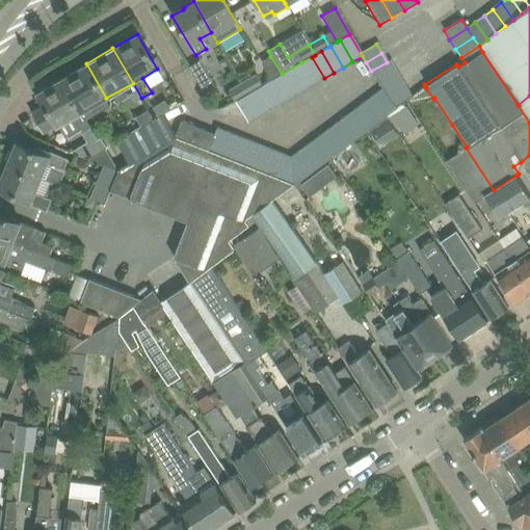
[(282,74),(270,56),(260,62),(271,80),(273,79),(282,74)]
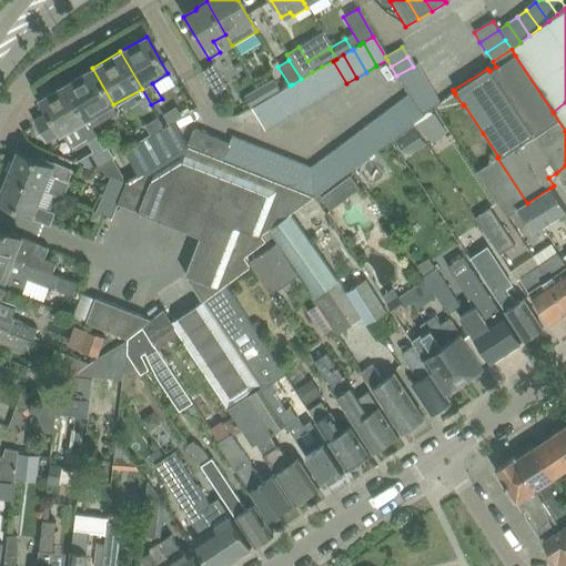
[(346,83),(333,61),(322,67),(336,90),(346,83)]
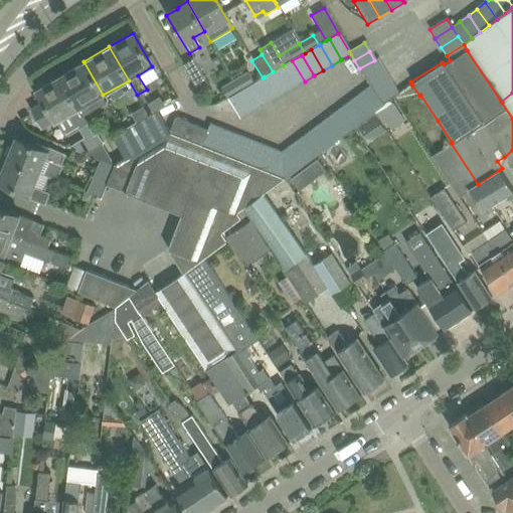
[(364,77),(382,67),(377,58),(374,60),(359,68),(364,77)]
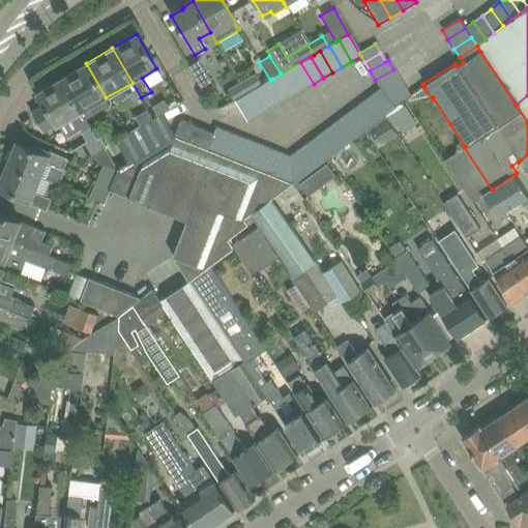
[(187,66),(199,88),(209,83),(198,61),(187,66)]
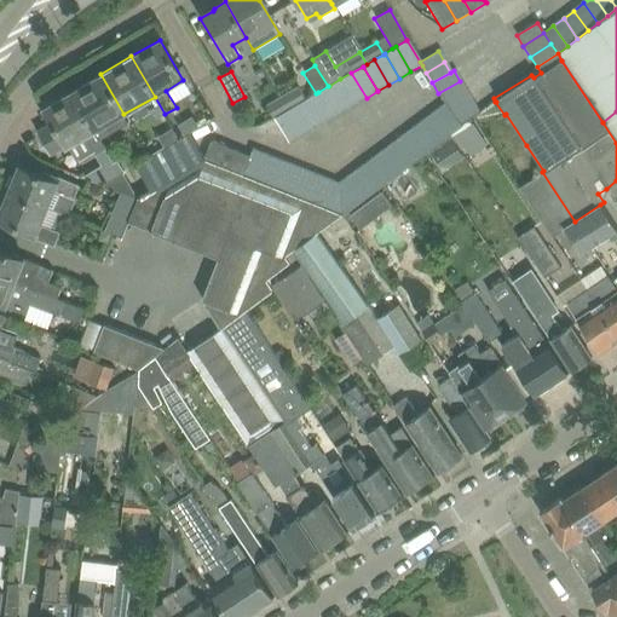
[(367,98),(351,73),(340,79),(355,104),(367,98)]
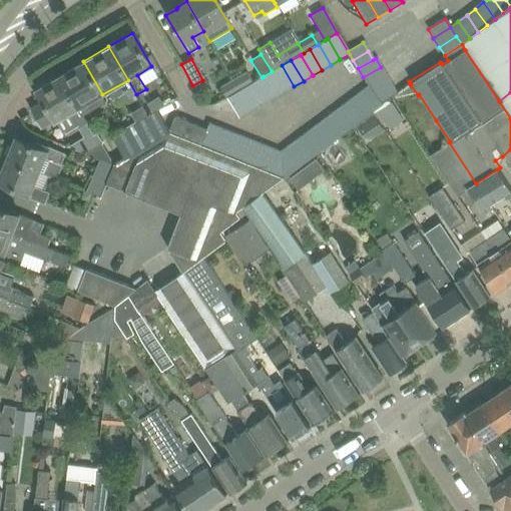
[(102,94),(83,61),(58,75),(81,114),(90,109),(86,104),(102,94)]
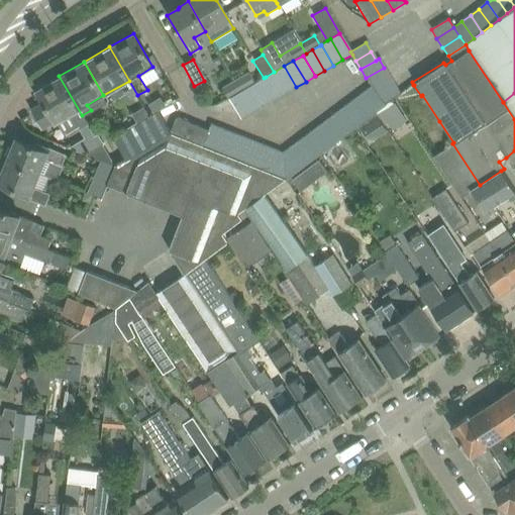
[(296,87),(284,66),(275,72),(287,93),(296,87)]
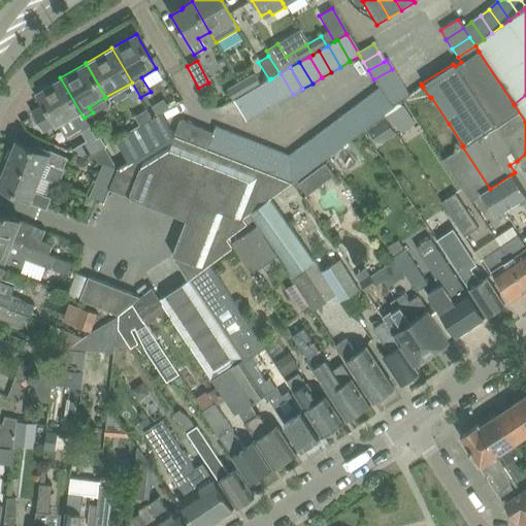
[(379,89),(397,78),(392,69),(373,79),(379,89)]
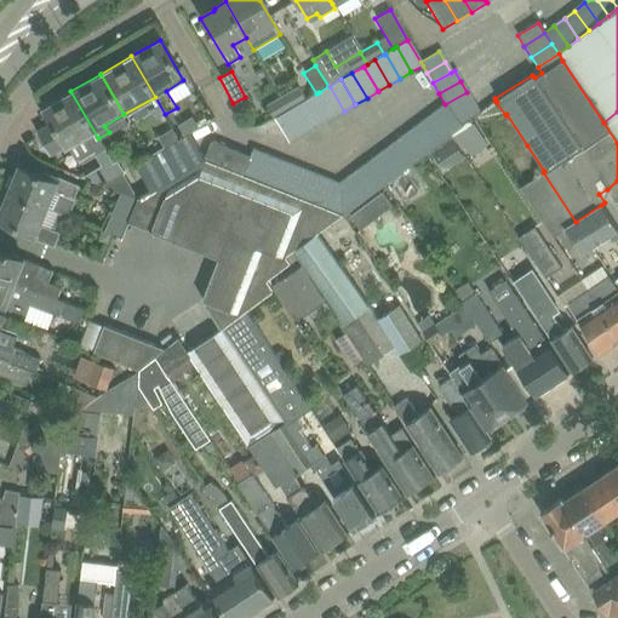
[(330,86),(328,86),(319,92),(333,118),(344,112),(330,86)]
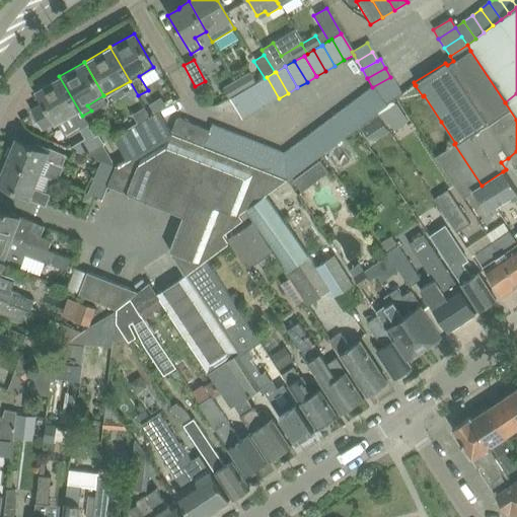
[(249,74),(235,82),(241,92),(247,88),(254,84),(249,74)]
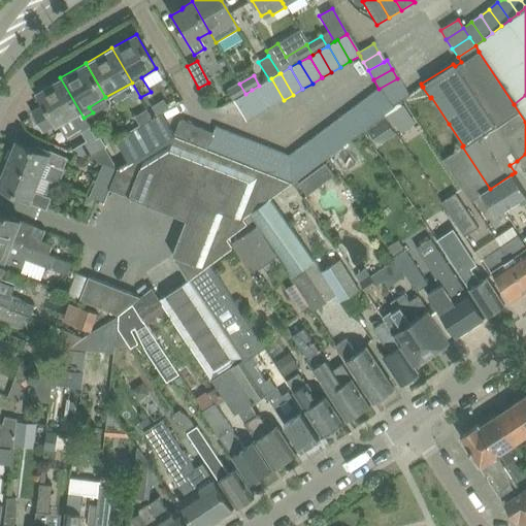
[(84,118),(60,77),(37,91),(57,126),(70,118),(79,132),(89,127),(84,118)]
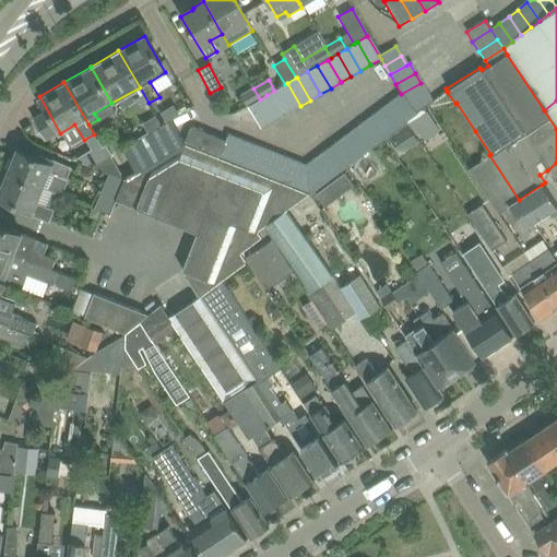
[(300,106),(287,83),(285,84),(277,89),(291,111),(300,106)]
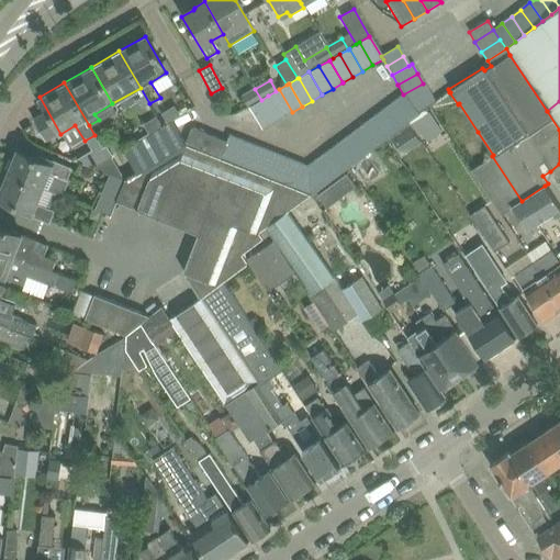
[(410,103),(428,92),(423,84),(403,94),(410,103)]
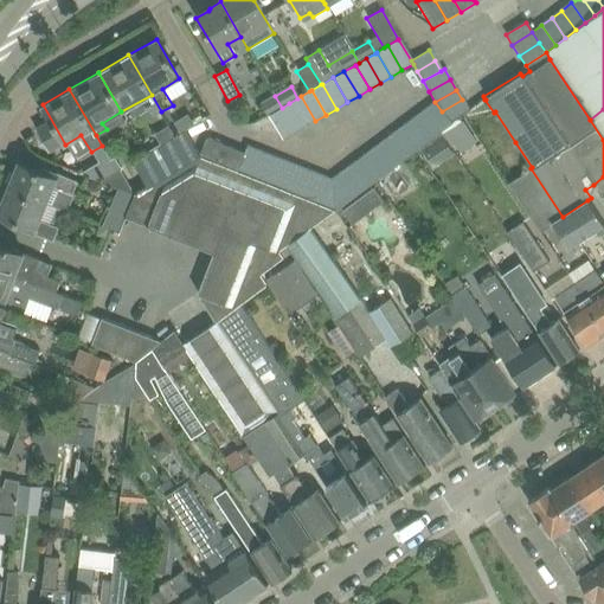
[(282,108),(275,96),(259,104),(267,117),(268,116),(278,110),(282,108)]
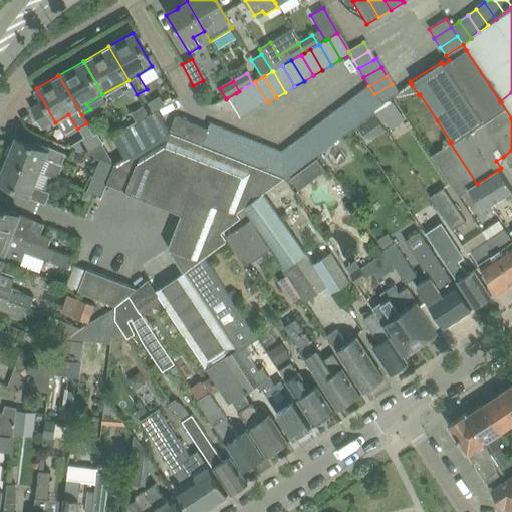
[(267,102),(255,81),(252,83),(245,87),(258,108),(267,102)]
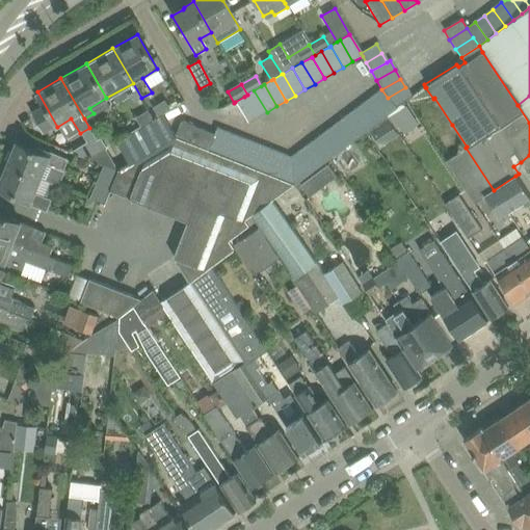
[(394,109),(405,101),(411,97),(405,87),(388,98),(394,109)]
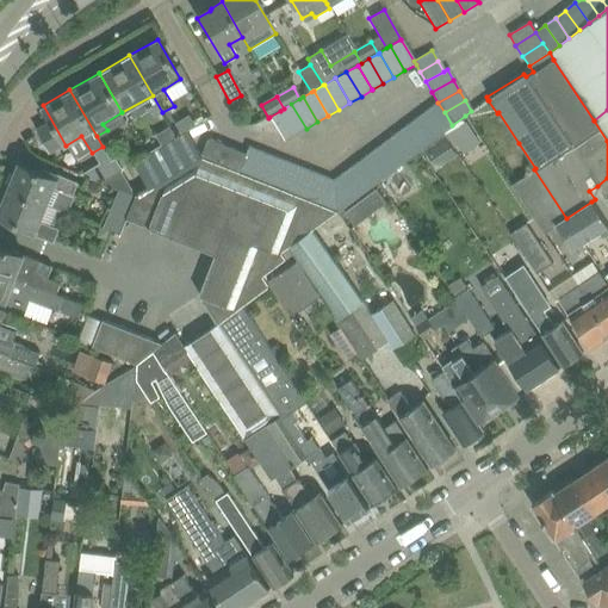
[(445,112),(438,103),(427,110),(444,131),(452,125),(445,112)]
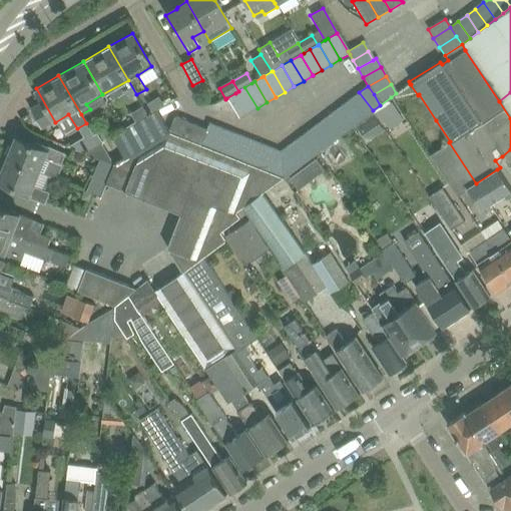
[(258,108),(244,87),(238,91),(235,93),(247,113),(258,108)]
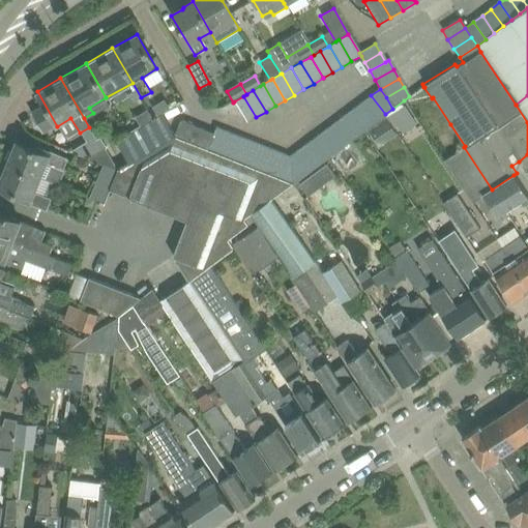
[(385,114),(371,95),(361,103),(376,121),(385,114)]
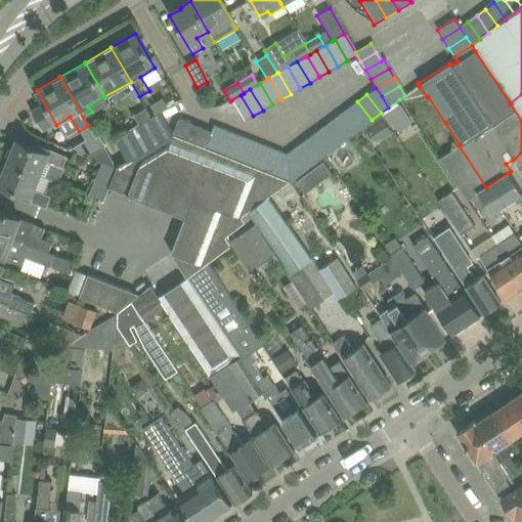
[(253,116),(241,95),(231,100),(244,122),(253,116)]
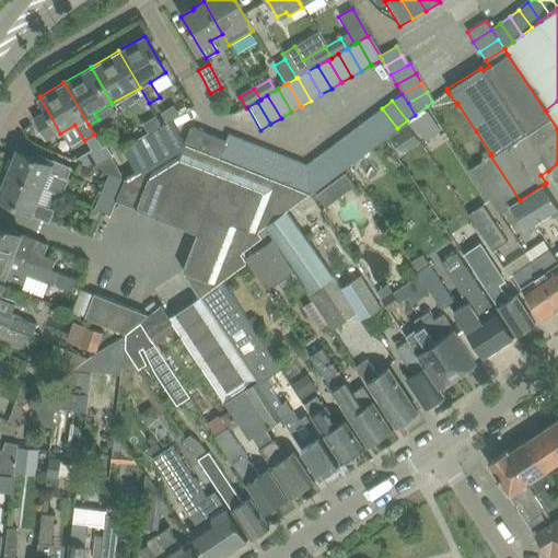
[(173,107),(157,117),(162,126),(170,121),(178,117),(173,107)]
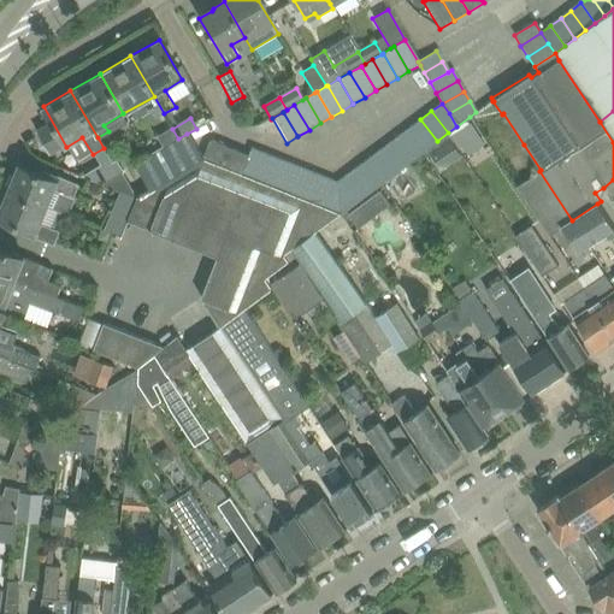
[(437,141),(420,119),(411,127),(426,149),(437,141)]
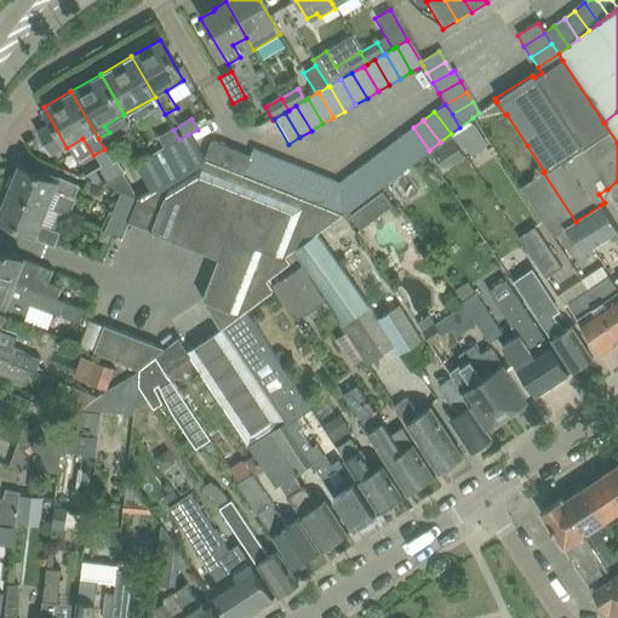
[(486,146),(473,124),(451,138),(459,150),(463,148),(469,156),(486,146)]
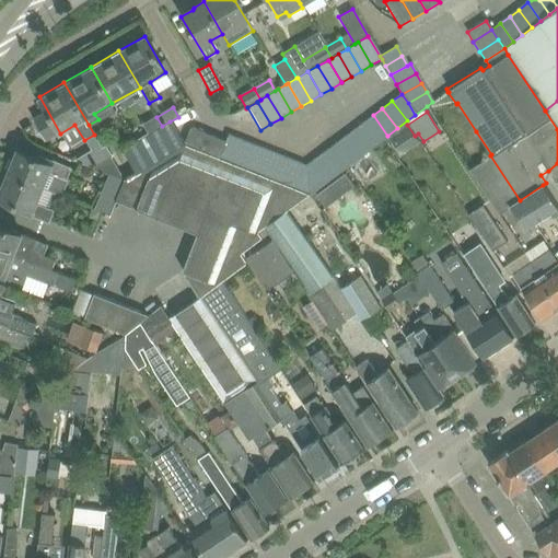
[(387,136),(373,115),(363,123),(379,142),(387,136)]
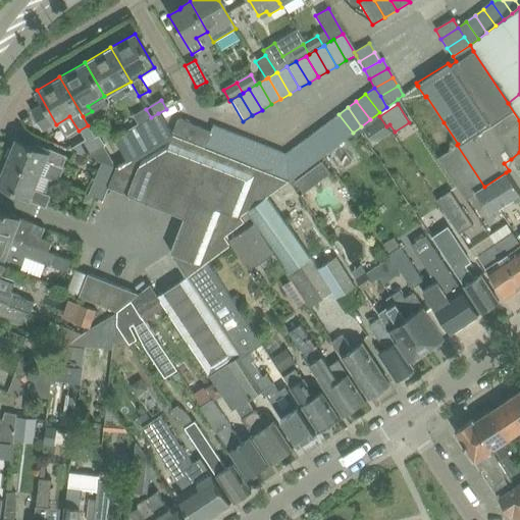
[(151,117),(146,109),(134,116),(138,125),(151,117)]
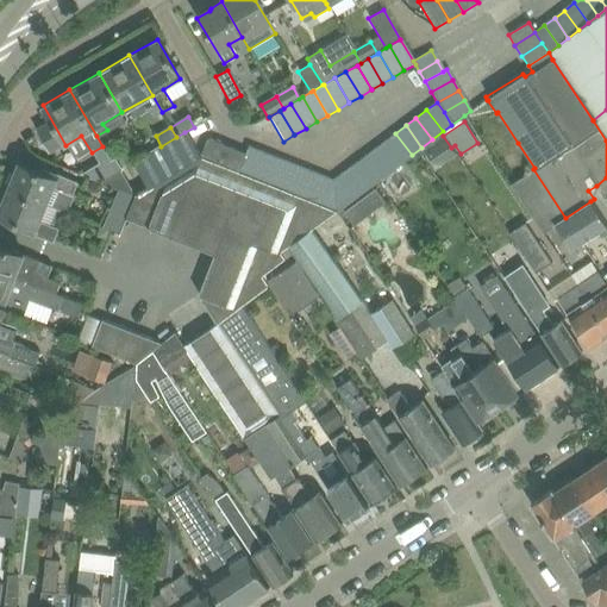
[(161,146),(146,155),(162,181),(200,158),(185,132),(176,137),(161,146)]
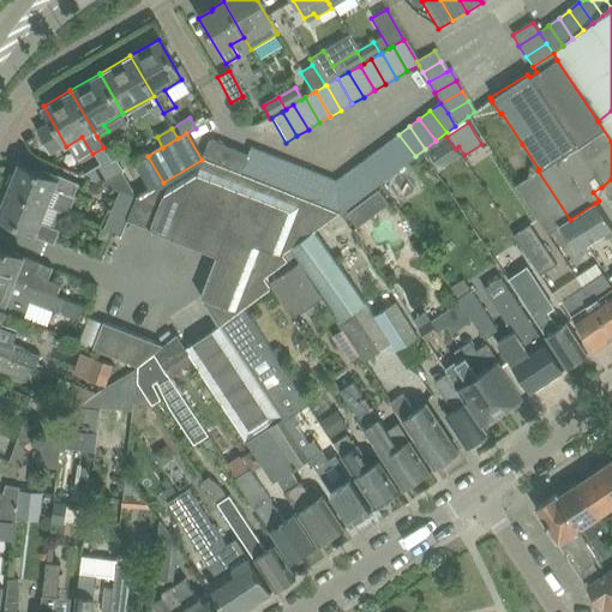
[(415,156),(399,135),(388,142),(405,165),(415,156)]
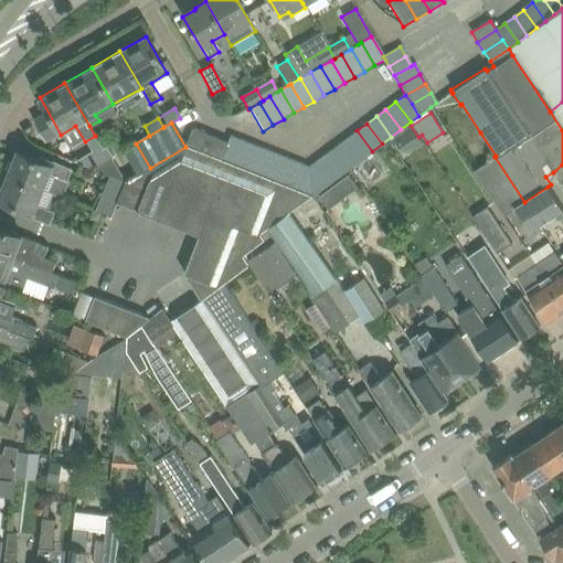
[(403,157),(422,144),(412,128),(393,140),(403,157)]
